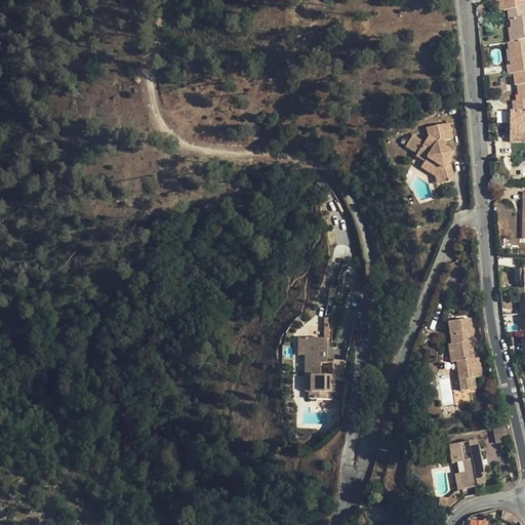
[(521,102),(524,99),(524,13),(524,9),(524,8),(524,0),(501,0),(503,11),(508,11),(510,29),(512,42),(510,43),(507,43),(510,66),(506,66),(508,76),(513,75),(514,86),(519,85),(521,102)]
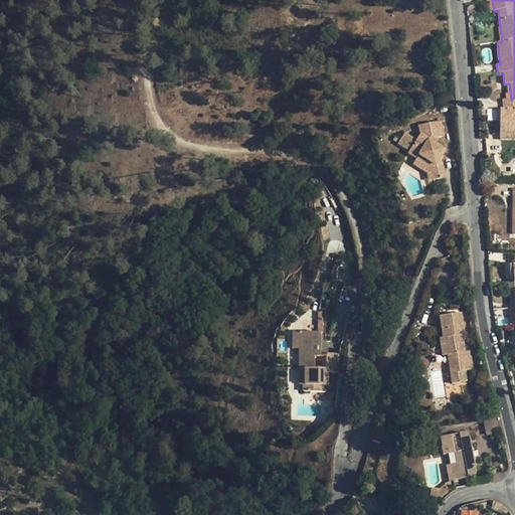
[(514,98),(511,100),(502,101),(503,111),(514,111),(514,98)]
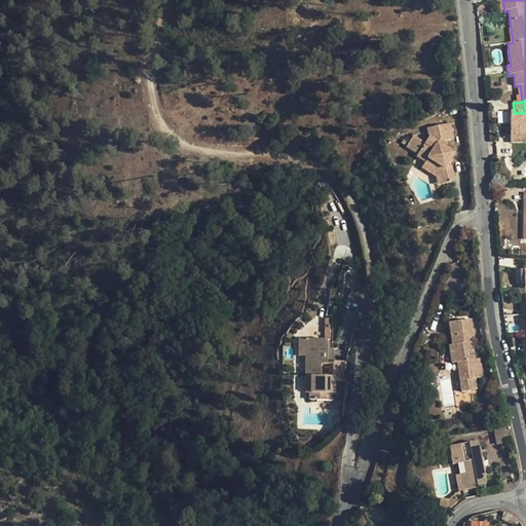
[(525,113),(514,113),(498,113),(498,123),(511,123),(511,136),(525,136),(525,113)]
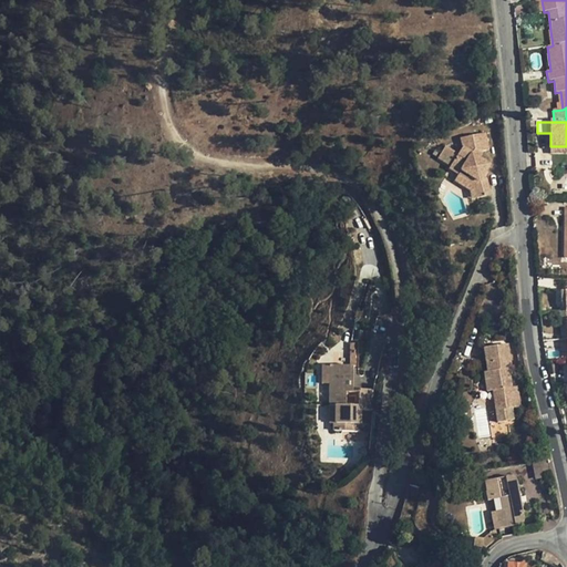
[(475,186),(478,198),(490,195),(486,181),(482,177),(488,165),(478,158),(482,153),(482,152),(488,150),(485,133),(460,138),(462,147),(457,154),(445,146),(437,157),(460,172),(468,177),(466,181),(475,186)]
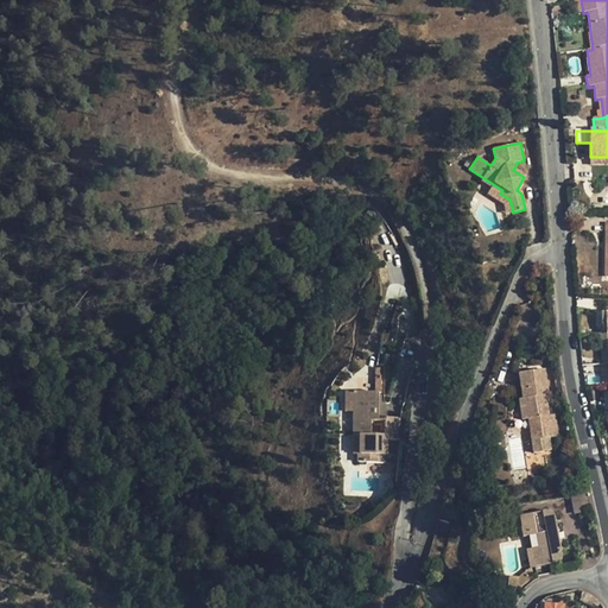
[(505,214),(513,213),(510,200),(500,194),(502,190),(493,184),(487,195),(502,204),(505,214)]
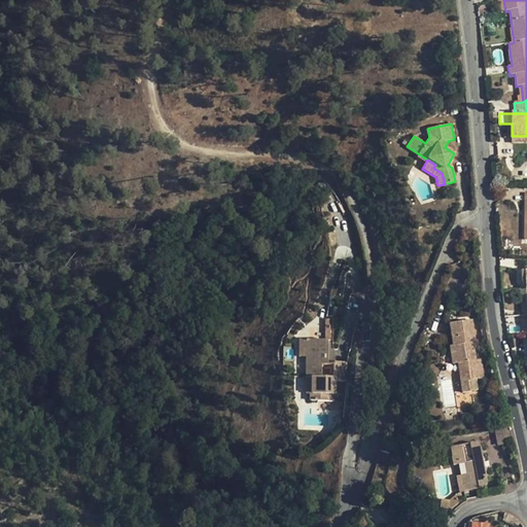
[(462,393),(478,391),(477,380),(484,378),(481,359),(476,360),(472,344),(476,343),(471,320),(449,323),(453,346),(450,346),(452,364),(458,363),(462,393)]
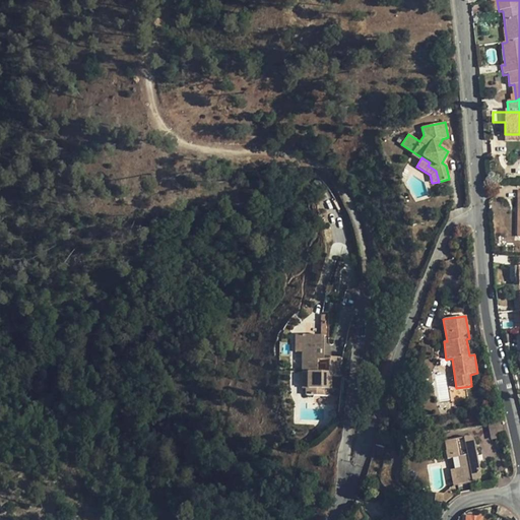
[(323,335),(298,335),(298,345),(302,345),(302,352),(302,373),(306,373),(307,396),(328,396),(328,389),(331,389),(331,377),(343,376),(343,358),(329,358),(329,360),(323,360),(323,335)]
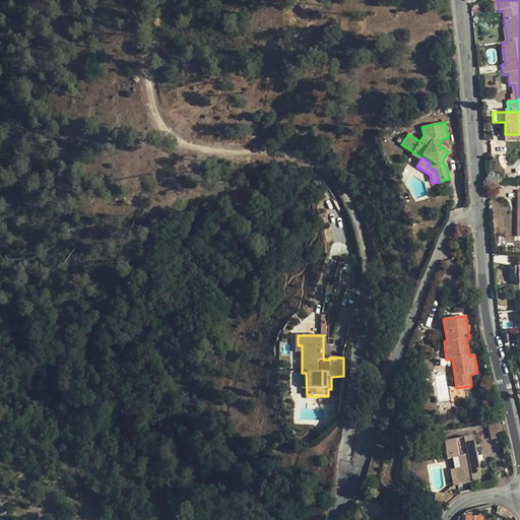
[(491,439),(506,436),(503,421),(488,425),(491,439)]
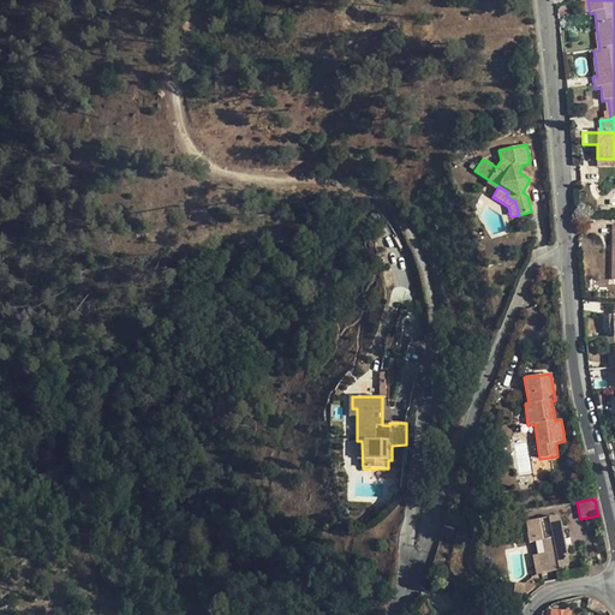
[(536,542),(538,555),(541,574),(559,571),(562,569),(565,568),(567,566),(567,565),(568,563),(568,562),(561,523),(560,520),(559,519),(557,518),(556,517),(553,517),(548,518),(525,521),(529,543),(536,542)]
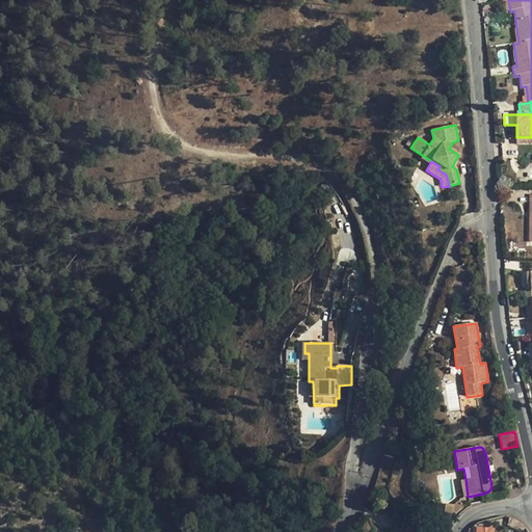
[(507,526),(515,531),(517,529),(520,526),(519,524),(513,521),(511,520),(508,520),(507,526)]
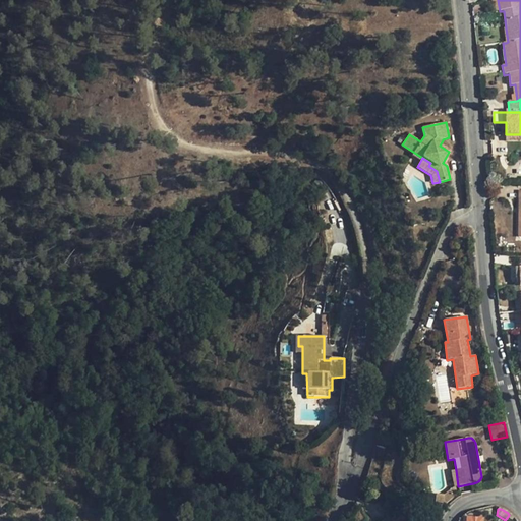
[(401,520),(392,512),(382,520),(401,520)]
